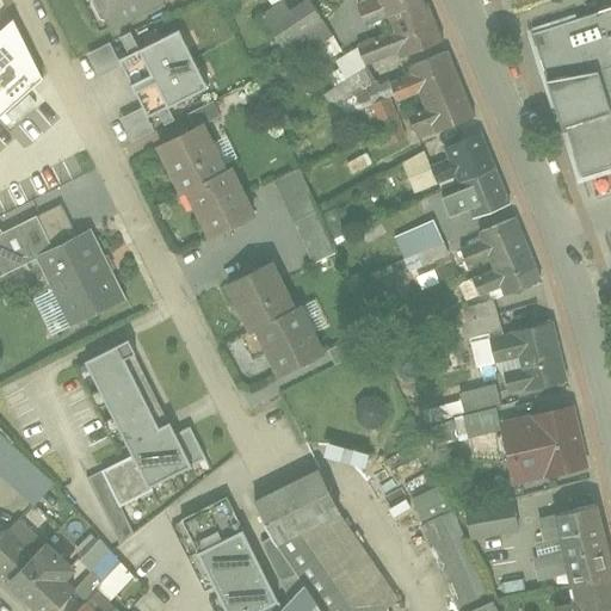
[(166,0),(97,0),(113,29),(166,0)]
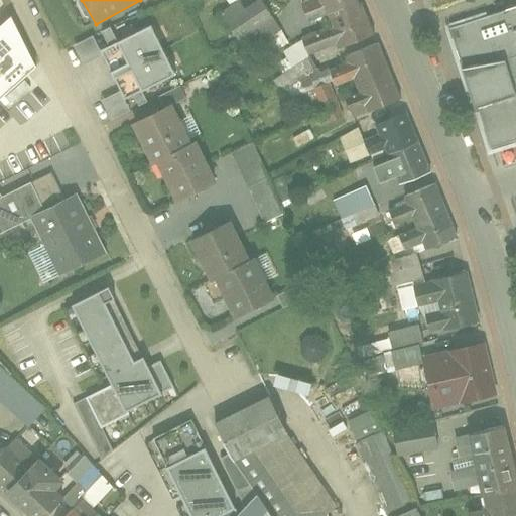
[(284,32),(267,1),(251,9),(245,0),(227,10),(248,51),(284,32)]
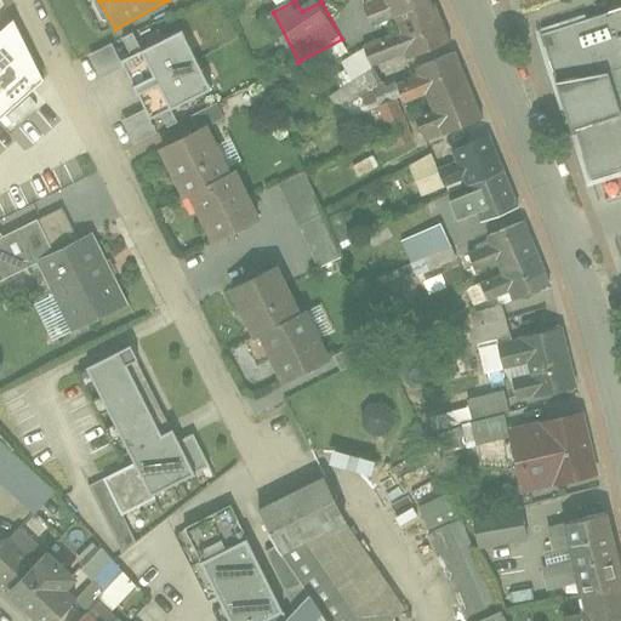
[(408,60),(444,45),(426,0),(358,0),(369,28),(393,20),(398,32),(357,47),(365,70),(405,55),(408,60)]
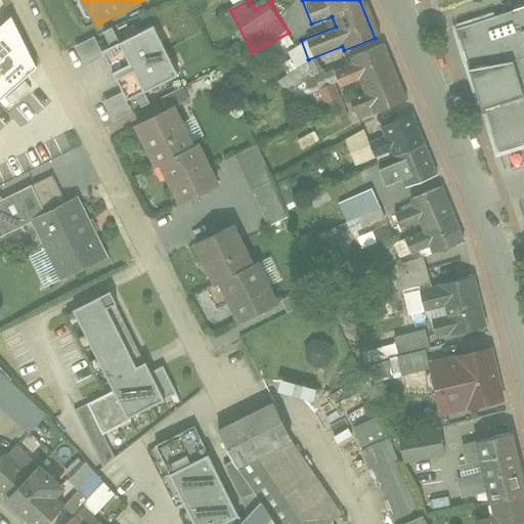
[(523,10),(454,33),(496,159),(523,149),(523,10)]
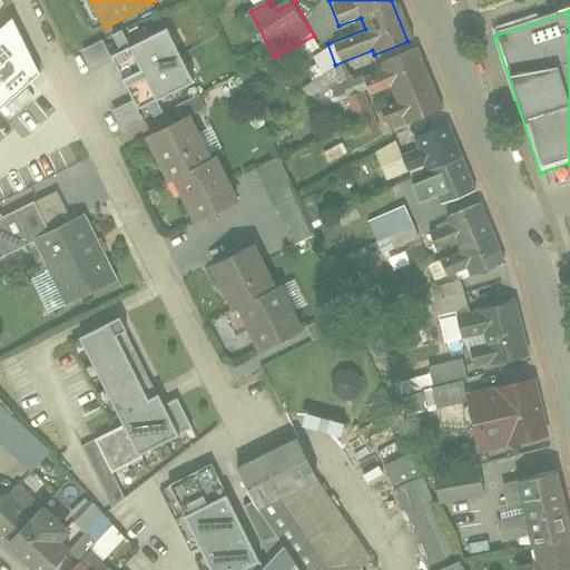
[(0,109),(40,74),(13,19),(0,30),(0,109)]
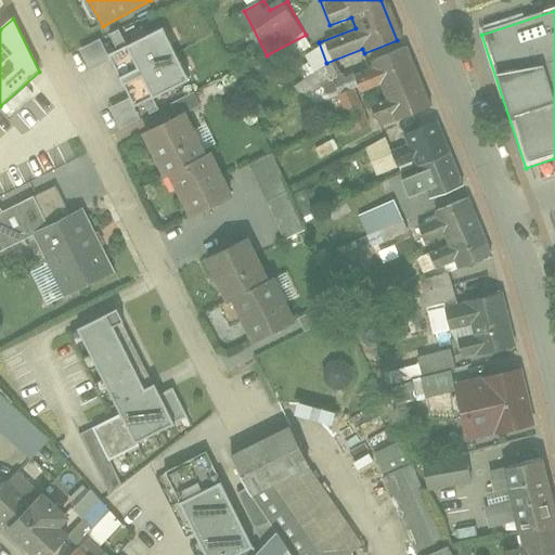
[(162,31),(125,50),(153,105),(190,87),(162,31)]
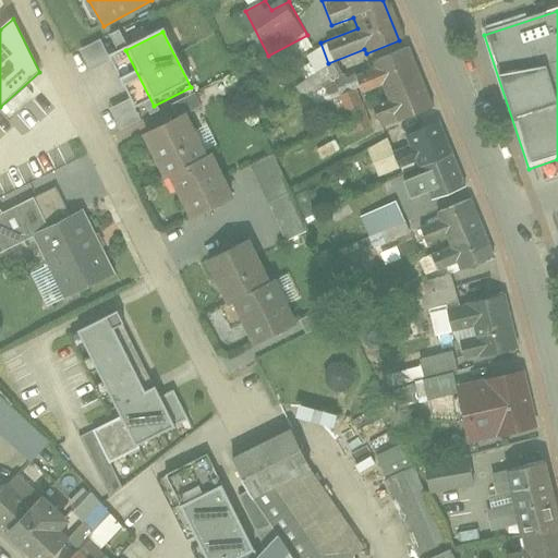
[(87,70),(107,61),(97,39),(77,48),(87,70)]
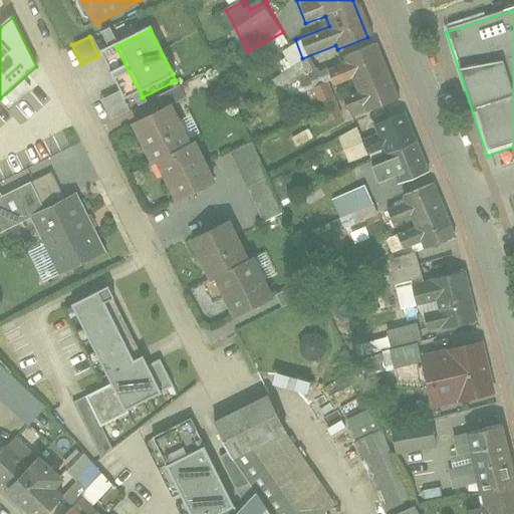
[(396,100),(374,43),(341,55),(344,64),(310,76),(328,124),(396,100)]
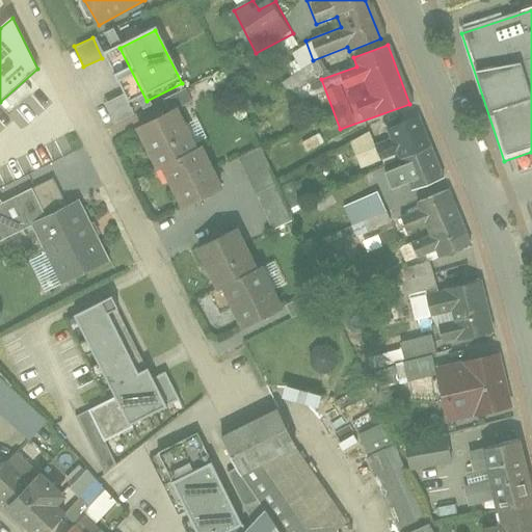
[(164,112),(129,129),(151,175),(158,170),(178,212),(215,193),(194,152),(186,156),(164,112)]
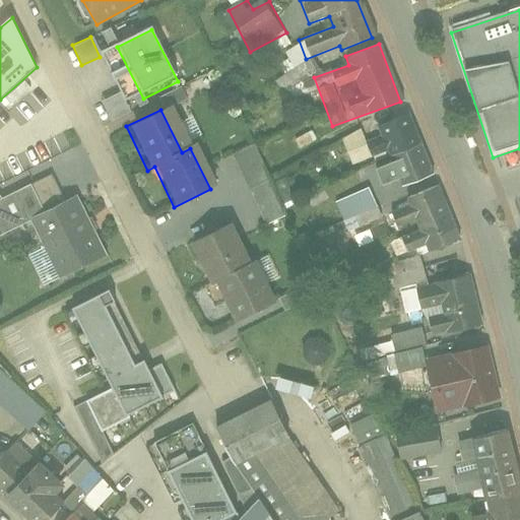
[(432,173),(408,115),(379,127),(382,134),(368,140),(374,155),(384,150),(389,163),(377,168),(382,182),(395,176),(399,186),(432,173)]
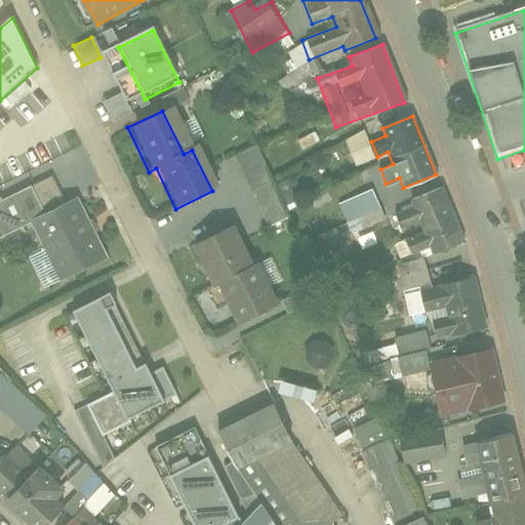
[(252,147),(234,155),(261,216),(271,212),(267,204),(276,200),(271,190),(272,189),(252,147)]
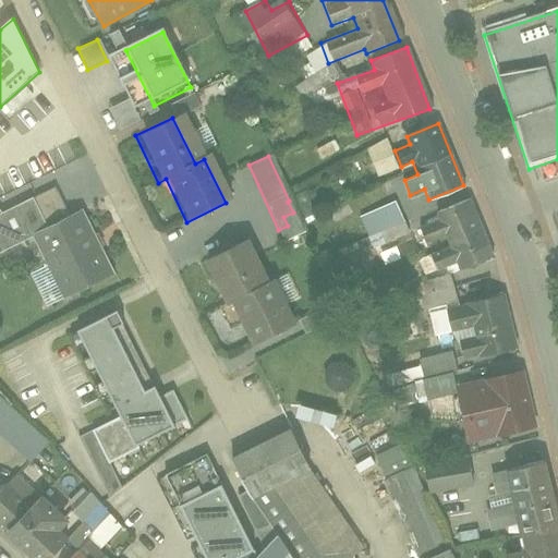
[(112,273),(82,211),(70,217),(56,187),(0,215),(0,251),(33,235),(63,296),(112,273)]
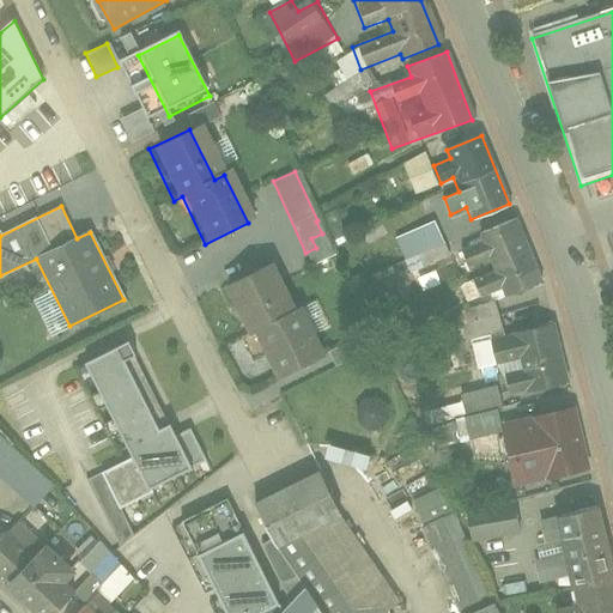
[(540,281),(516,218),(475,234),(478,240),(459,248),(466,266),(485,259),(490,272),(474,278),(480,296),(502,287),(504,295),(540,281)]
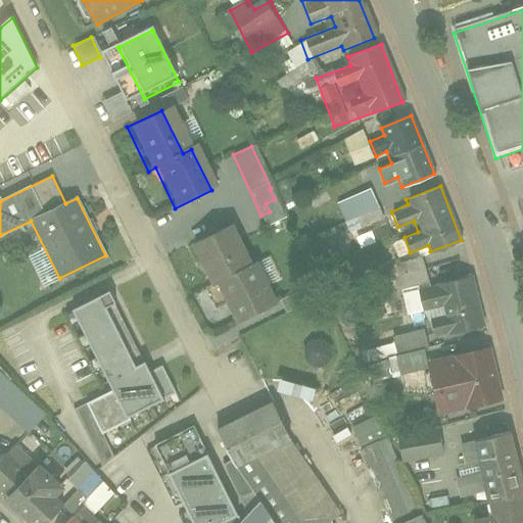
[(371,188),(338,200),(352,235),(354,234),(360,246),(389,235),(371,188)]
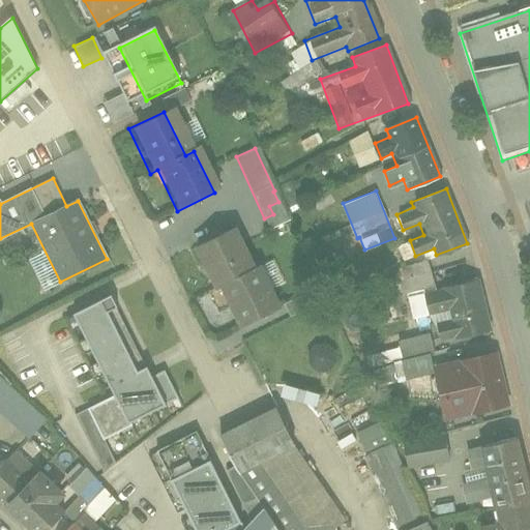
[(227,228),(189,245),(210,287),(218,284),(237,323),(273,305),(253,264),(246,267),(227,228)]
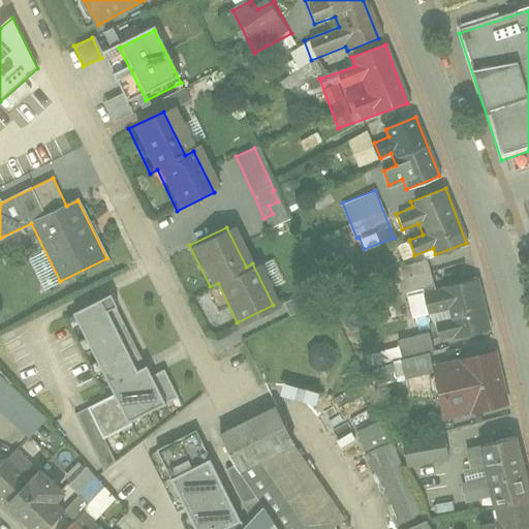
[(474,304),(468,277),(442,282),(447,310),(474,304)]
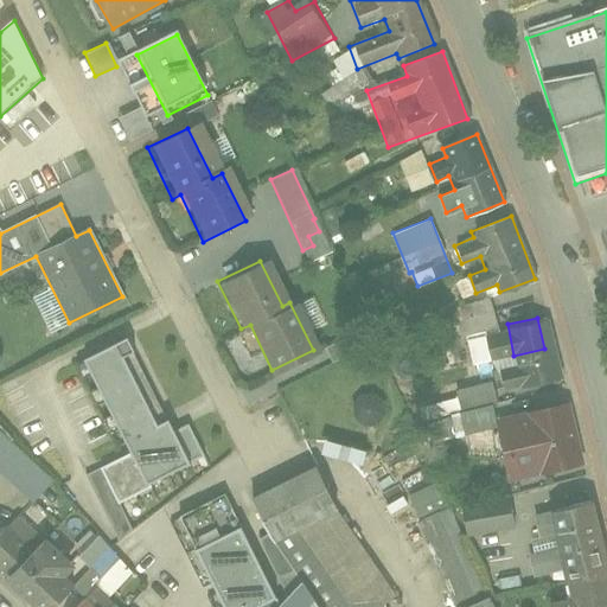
[(140,353),(128,332),(82,357),(132,454),(106,467),(106,470),(94,475),(125,535),(138,528),(125,504),(155,487),(153,483),(191,462),(195,471),(217,459),(197,421),(178,430),(171,416),(163,420),(131,358),(140,353)]
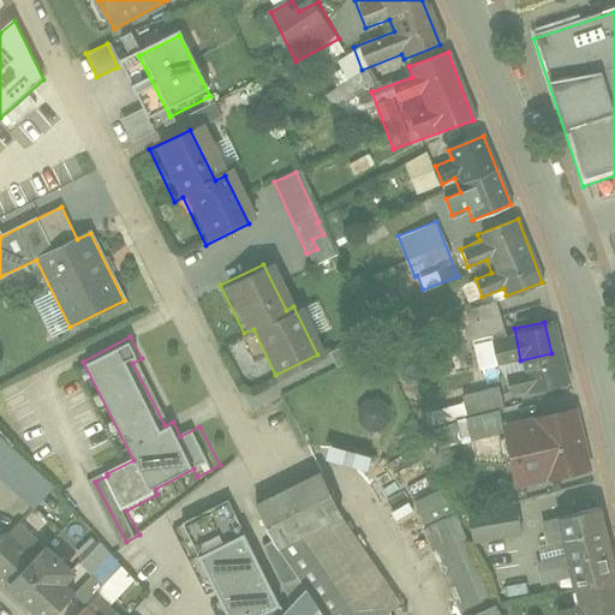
[(557,386),(551,353),(520,360),(527,392),(557,386)]
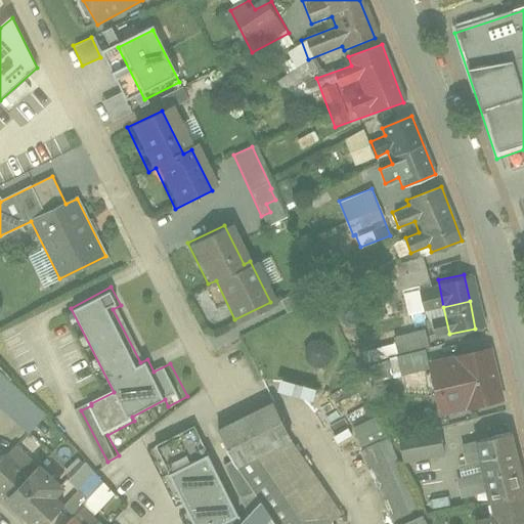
[(422,328),(390,336),(392,343),(360,351),(367,376),(430,359),(422,328)]
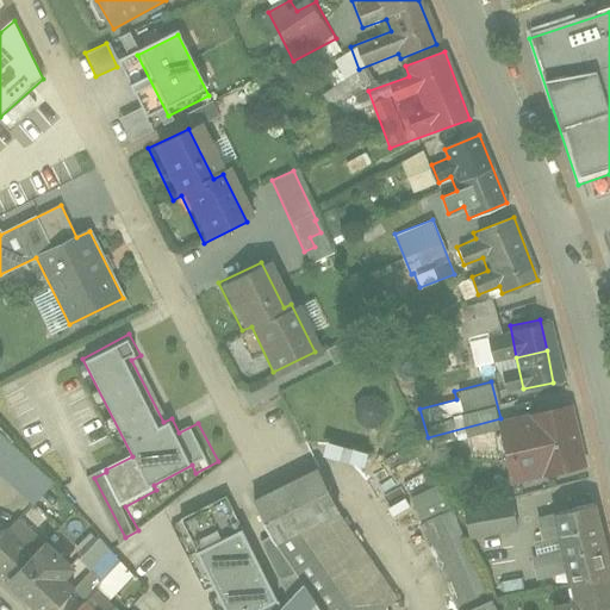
[(367,428),(380,418),(365,396),(352,405),(367,428)]
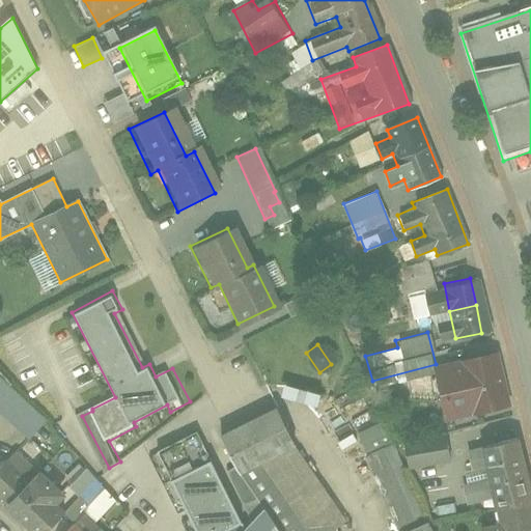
[(511,404),(498,352),(434,368),(447,421),(511,404)]
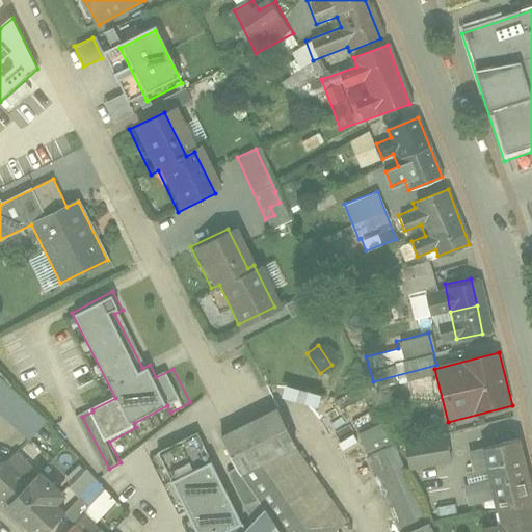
[(0,383),(0,423),(23,446),(43,427),(0,383)]
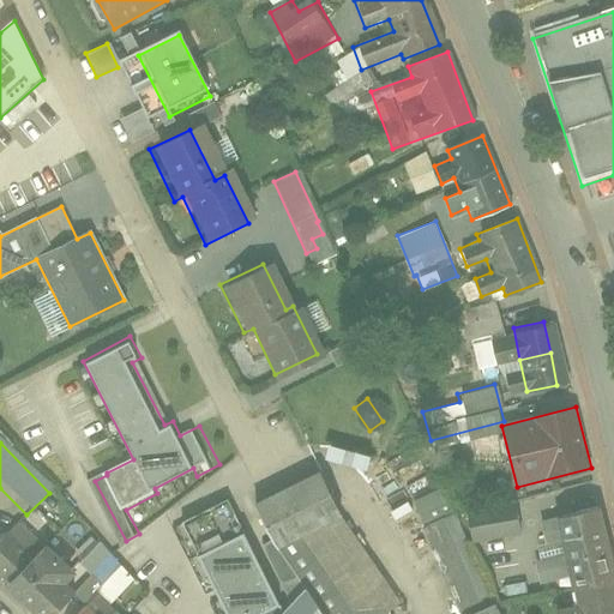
[(324,443),(320,455),(361,467),(365,455),(324,443)]
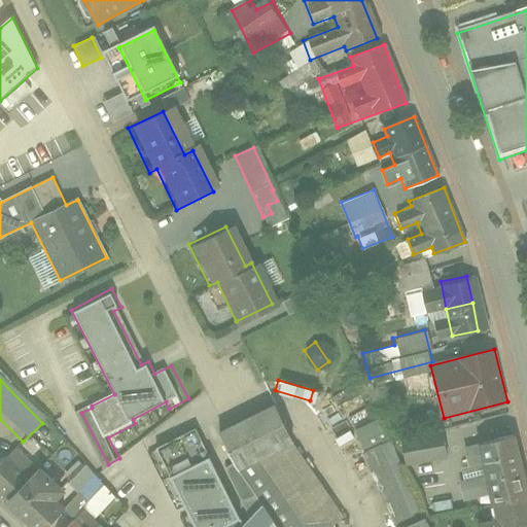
[(287,441),(271,406),(219,431),(237,465),(287,441)]
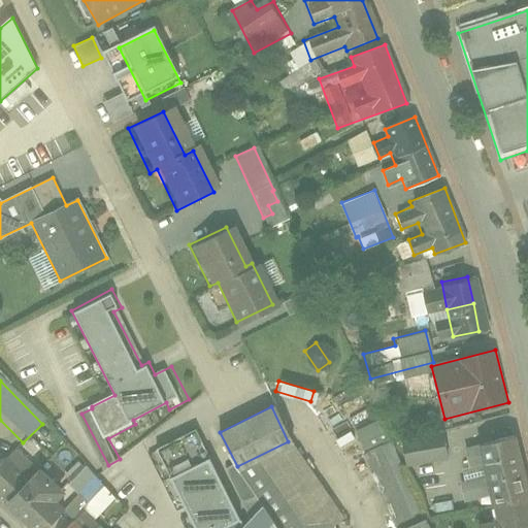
[(158,449),(197,527),(224,527),(241,520),(197,429),(158,449)]
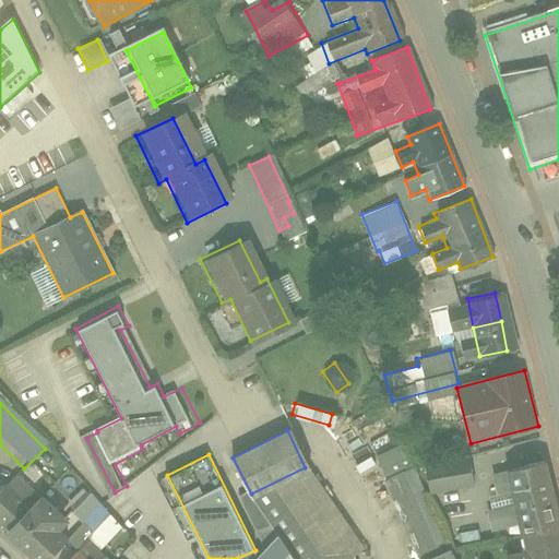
[(466,458),(412,466),(382,478),(426,557),(450,546),(421,487),(470,482),(466,458)]
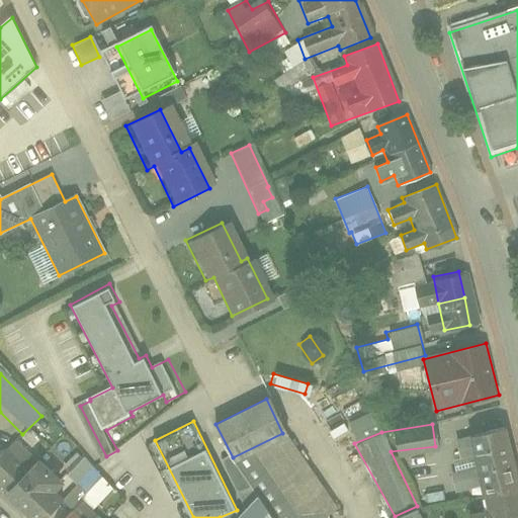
[(480,496),(517,490),(517,478),(507,426),(463,436),(480,496)]
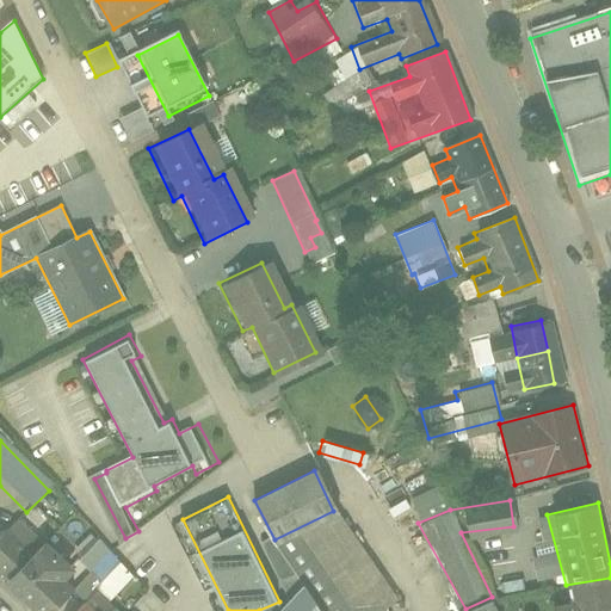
[(333,511),(275,539),(302,585),(318,610),(388,610),(387,609),(400,602),(333,511)]
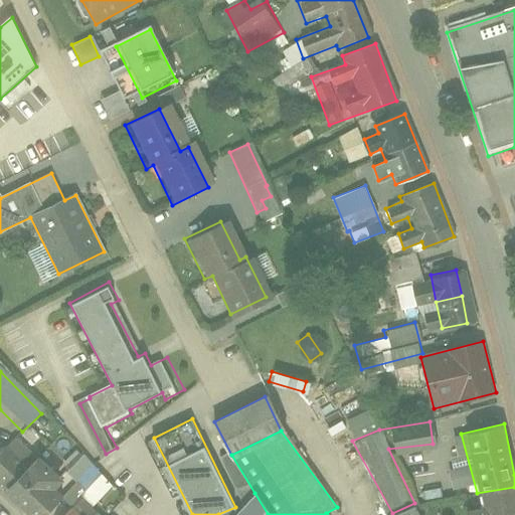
[(0,450),(0,478),(41,514),(45,514),(63,495),(54,487),(62,478),(27,448),(20,457),(5,444),(0,450)]
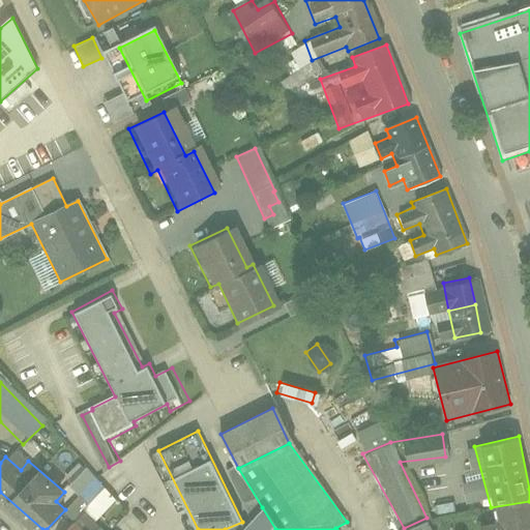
[(494,529),(529,529),(529,501),(491,507),(494,529)]
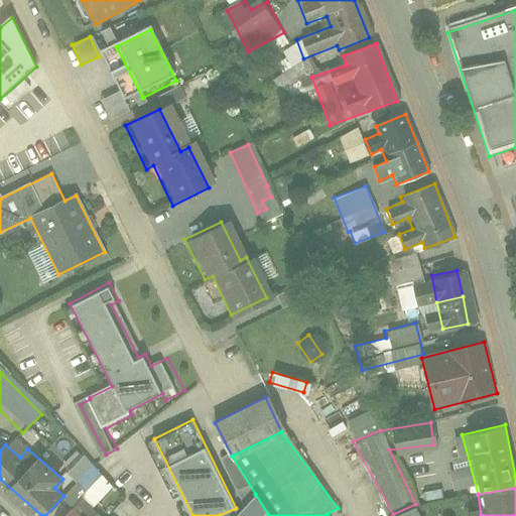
[(268,515),(255,494),(233,515),(268,515)]
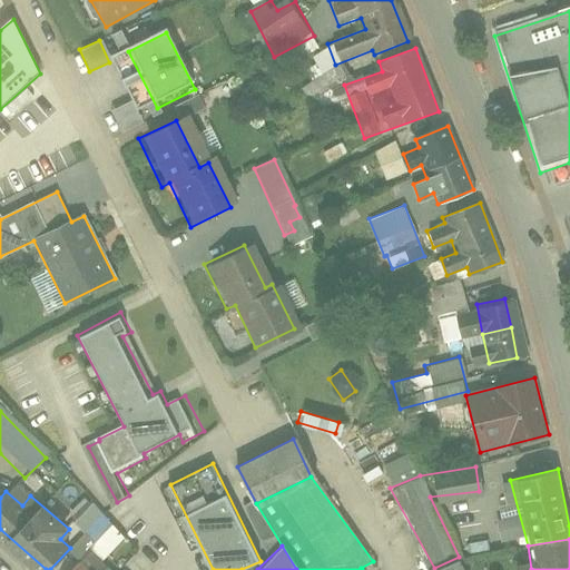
[(90,551),(72,569),(105,569),(108,567),(90,551)]
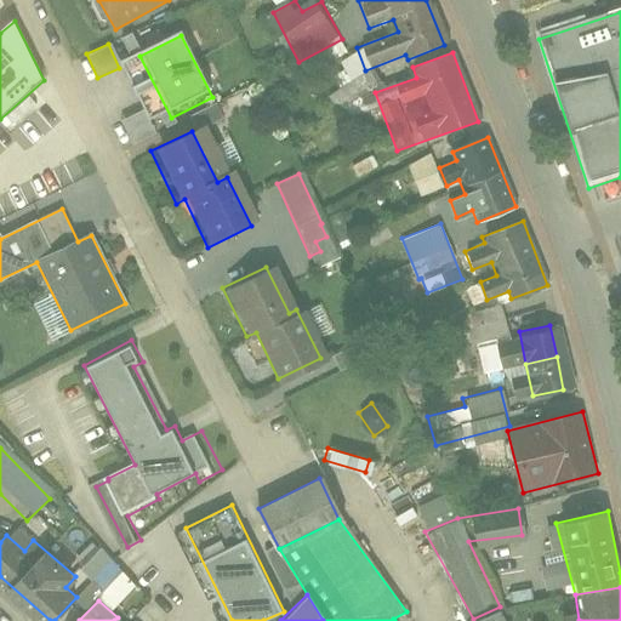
[(512,620),(505,604),(500,607),(473,619),(473,620),(512,620)]
